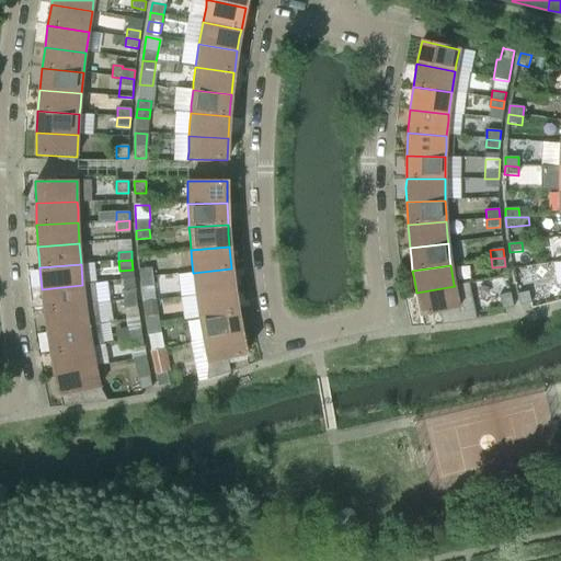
[(139,268),(139,278),(153,277),(152,267),(139,268)]
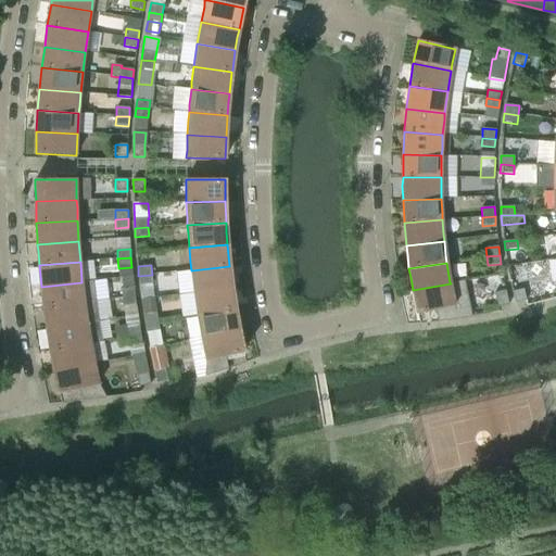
[(231,288),(229,266),(191,270),(192,278),(193,293),(231,288)]
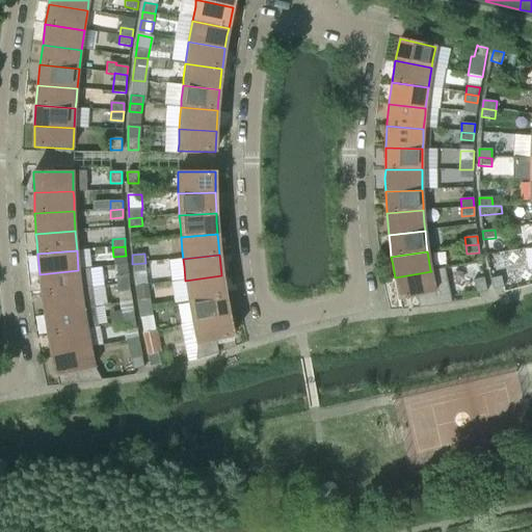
[(145,271),(145,263),(132,264),(133,272),(145,271)]
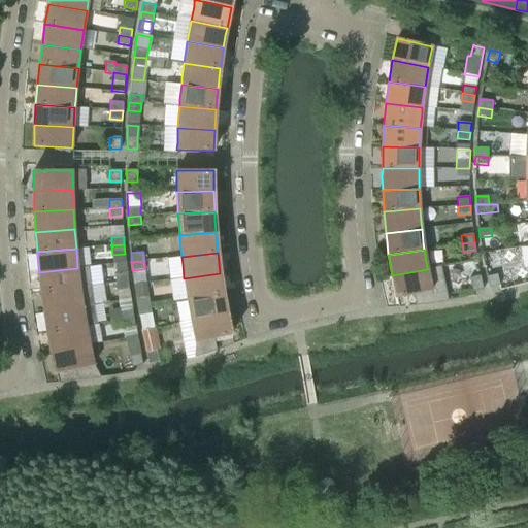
[(116,283),(128,282),(126,262),(114,263),(117,274),(114,274),(116,283)]
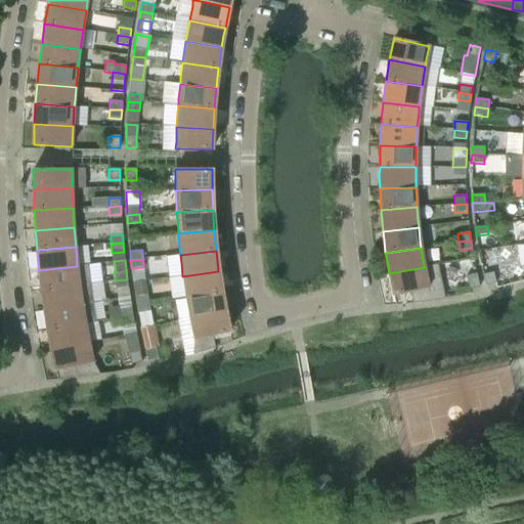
[(411,302),(411,304),(429,302),(444,299),(438,264),(424,266),(425,267),(389,273),(393,296),(410,292),(412,302),(411,302)]
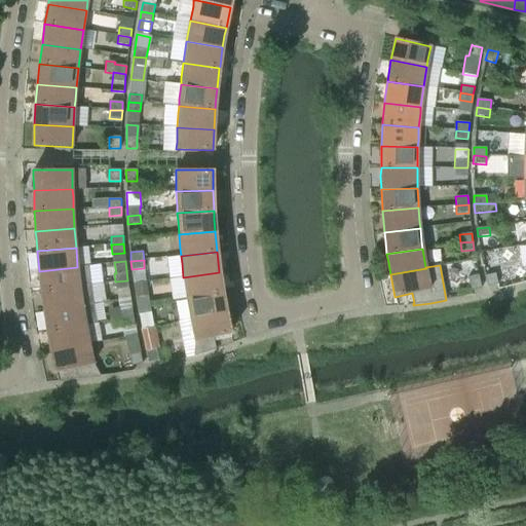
[(88,266),(77,267),(39,271),(41,292),(91,285),(88,266)]
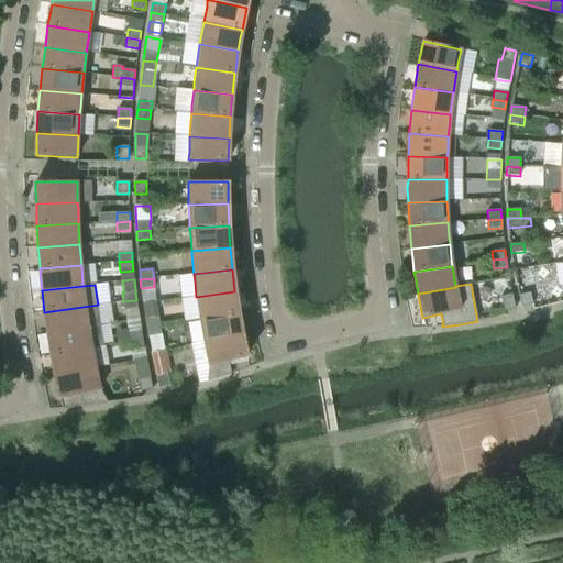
[(199,319),(238,312),(234,291),(196,297),(198,311),(199,319)]
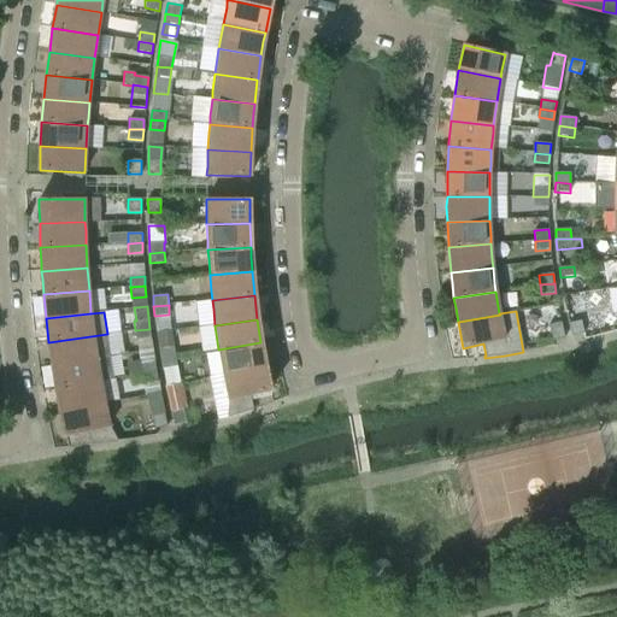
[(569,323),(571,336),(583,334),(581,321),(569,323)]
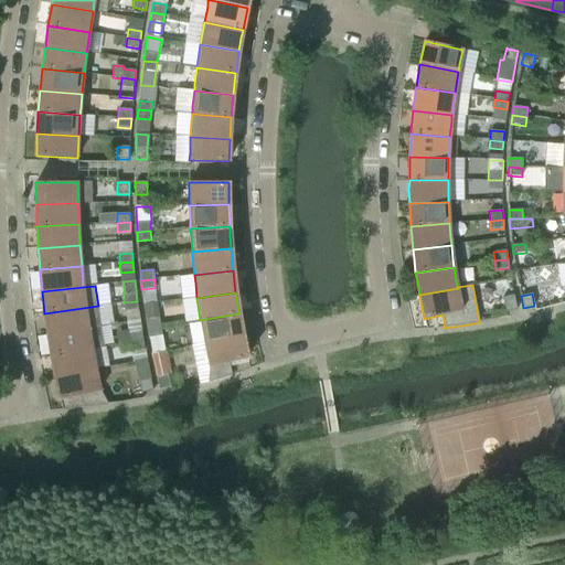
[(505,312),(507,312),(516,309),(513,295),(502,298),(505,312)]
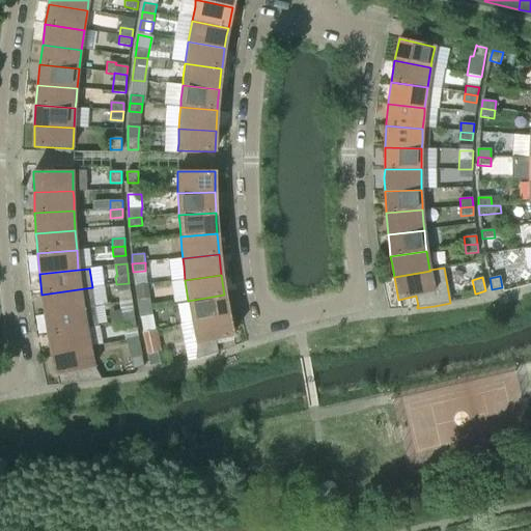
[(130,291),(129,283),(116,284),(117,292),(130,291)]
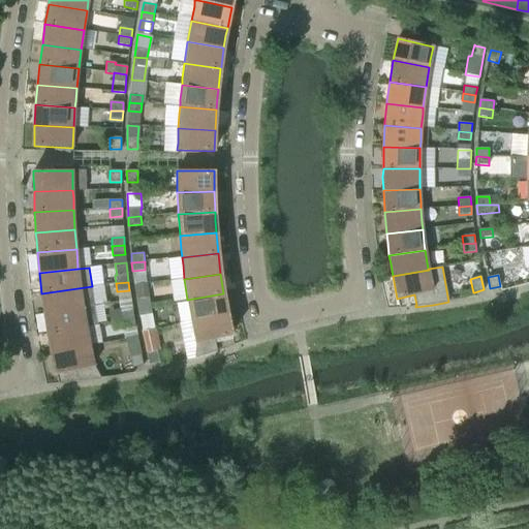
[(94,306),(92,286),(41,293),(44,313),(94,306)]
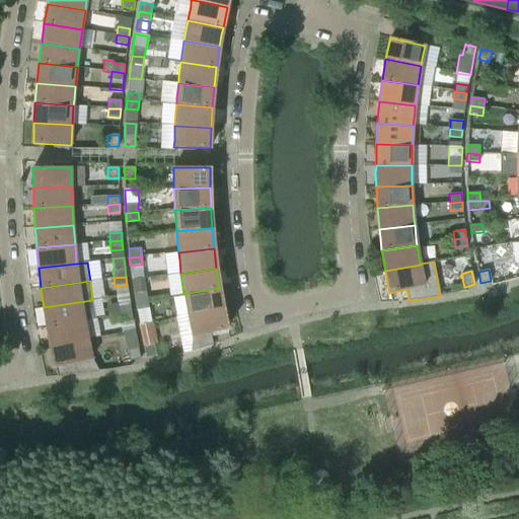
[(223,308),(219,288),(183,294),(187,308),(188,315),(223,308)]
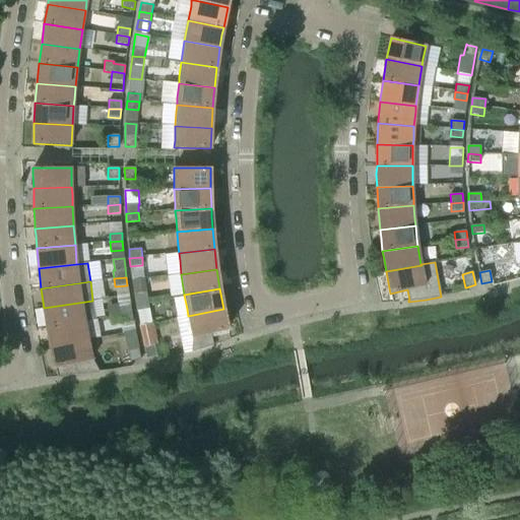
[(134,295),(135,303),(148,301),(147,293),(134,295)]
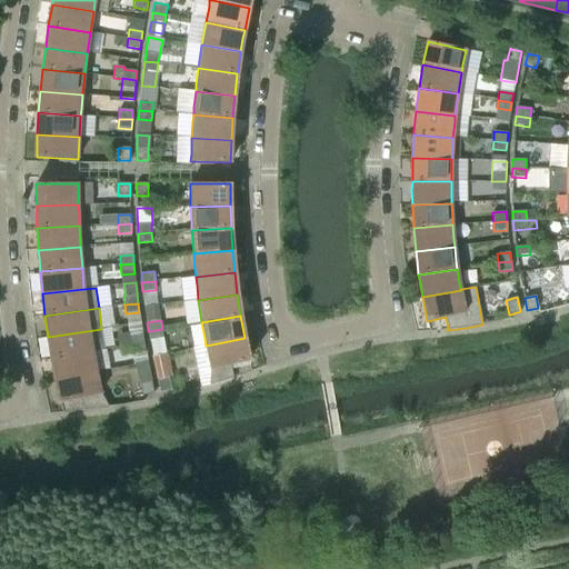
[(101,330),(101,329),(48,337),(50,351),(51,358),(92,351),(106,349),(102,329),(101,330)]
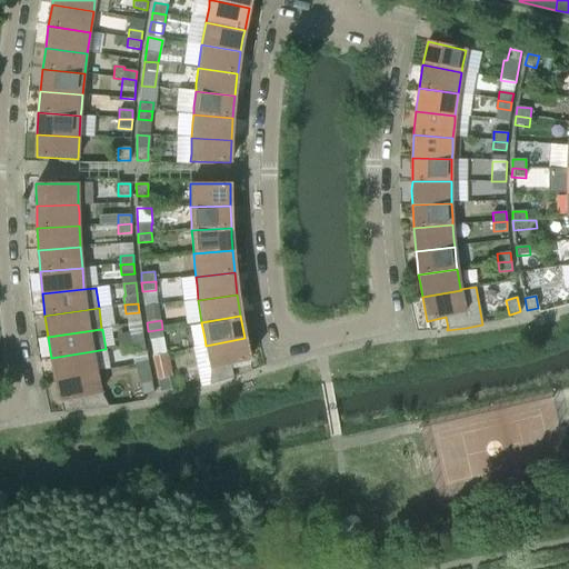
[(163,339),(162,329),(148,331),(149,341),(163,339)]
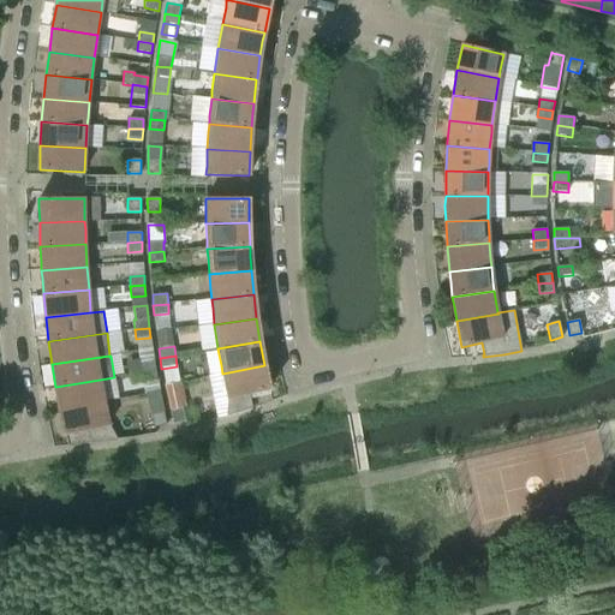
[(139,363),(142,372),(156,370),(154,360),(139,363)]
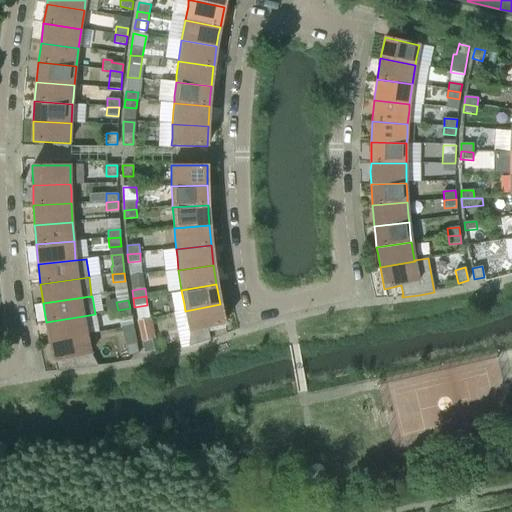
[(189,346),(210,340),(210,339),(209,339),(207,328),(224,324),(220,304),(185,311),(187,318),(189,332),(192,344),(188,345),(189,346)]
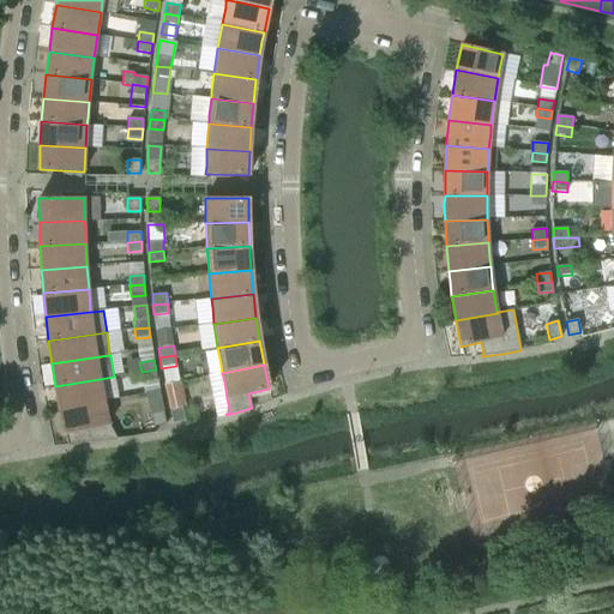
[(157,379),(156,369),(142,372),(143,381),(157,379)]
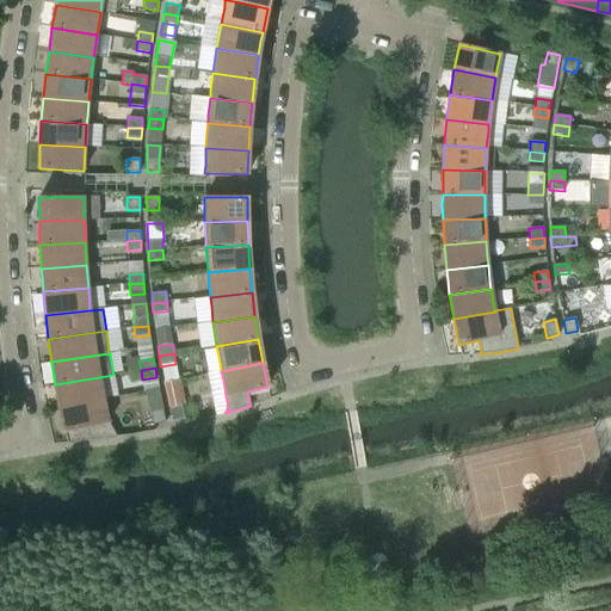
[(60,408),(104,400),(102,392),(99,377),(55,384),(60,408)]
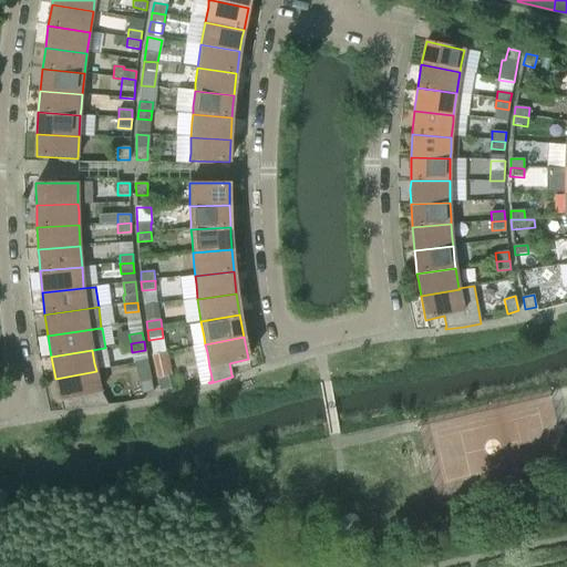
[(152,354),(156,378),(172,374),(167,351),(152,354)]
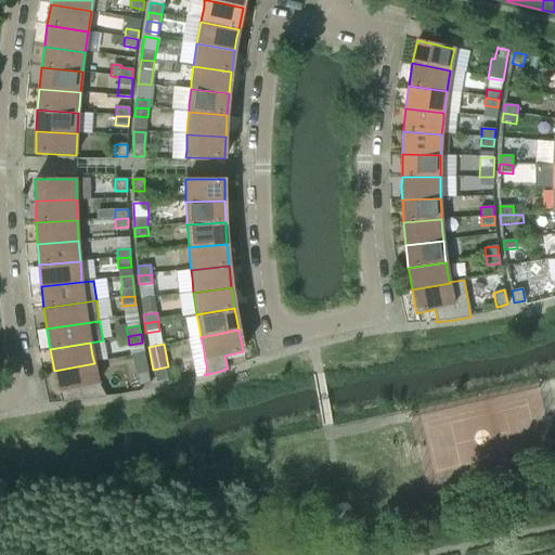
[(95,369),(94,363),(54,371),(59,392),(79,388),(82,399),(81,399),(81,400),(105,398),(105,396),(101,397),(99,384),(95,369)]
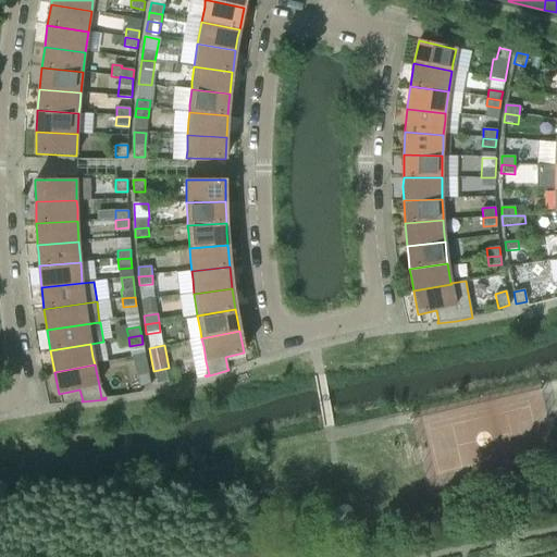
[(155,372),(157,383),(168,381),(165,369),(155,372)]
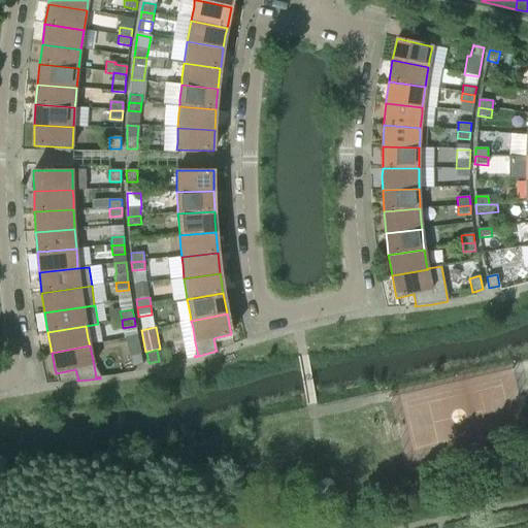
[(132,367),(133,367),(142,365),(140,354),(130,356),(132,367)]
